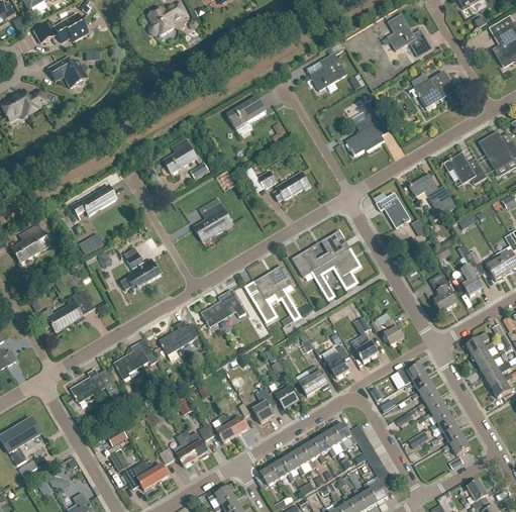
[(186,13),(179,0),(164,8),(162,5),(147,13),(151,21),(150,21),(149,23),(148,25),(148,27),(148,29),(150,31),(152,32),(155,32),(157,31),(158,31),(159,33),(174,25),(172,21),(186,13)]
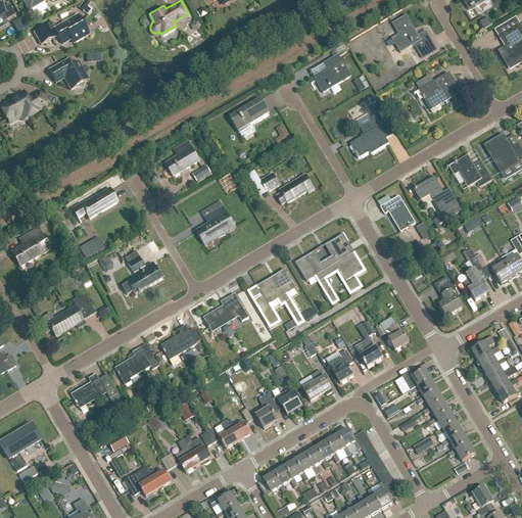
[(2,4),(0,1),(0,13),(3,17),(14,11),(8,1),(2,4)]
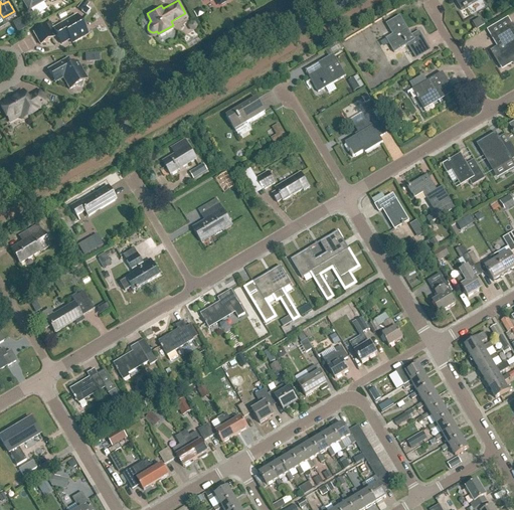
[(197,14),(203,11),(199,4),(193,8),(197,14)]
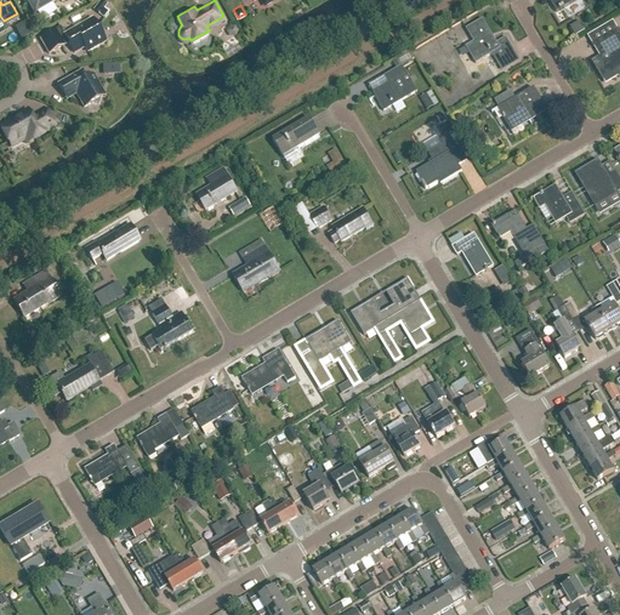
[(58,23),(39,34),(47,50),(62,41),(62,40),(67,38),(73,49),(83,43),(86,47),(104,36),(103,35),(104,33),(101,28),(100,28),(91,15),(63,30),(58,23)]
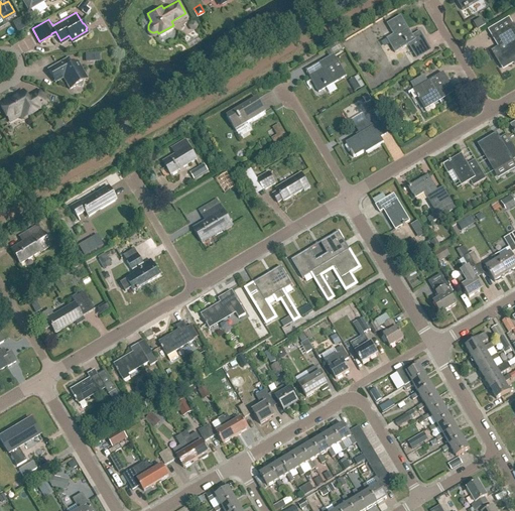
[(410,49),(425,40),(417,27),(409,32),(398,12),(384,20),(391,31),(384,35),(392,48),(405,40),(410,49)]
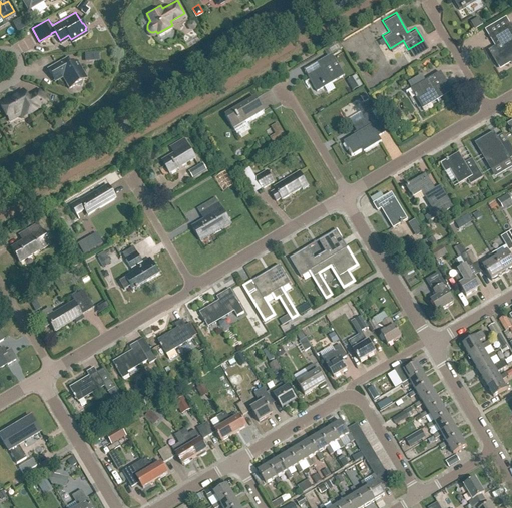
[(470,25),(478,22),(475,14),(467,17),(470,25)]
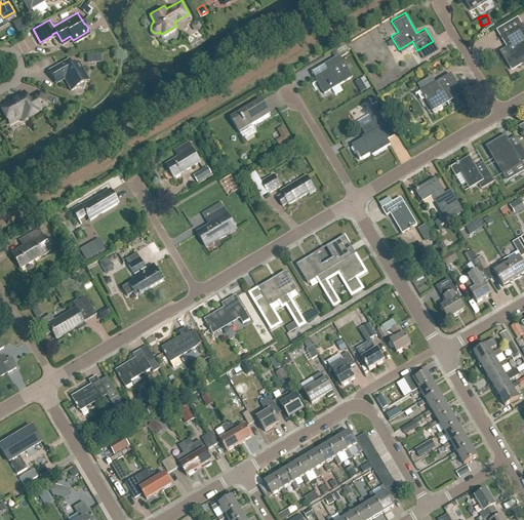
[(27,25),(22,15),(13,21),(18,30),(27,25)]
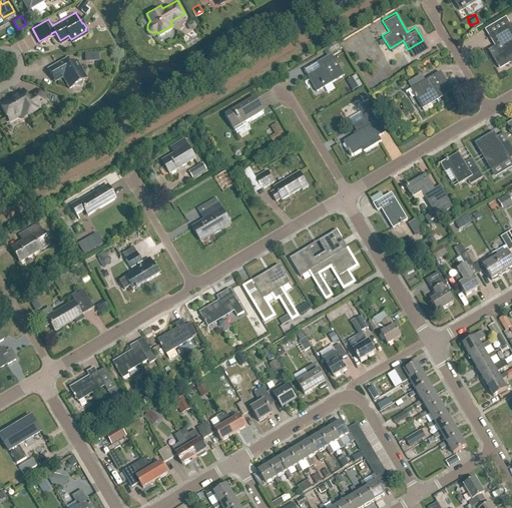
[(510,60),(511,58),(511,45),(510,43),(511,41),(511,23),(510,20),(487,33),(491,39),(494,43),(487,47),(495,60),(506,54),(510,60)]
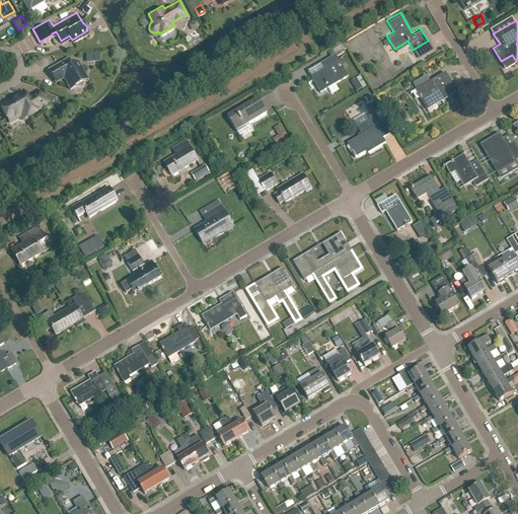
[(87,58),(100,57),(100,49),(86,50),(87,58)]
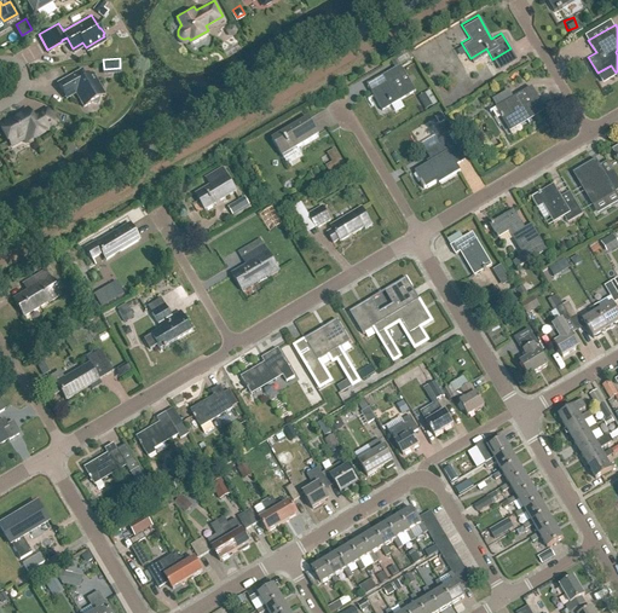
[(379,107),(413,87),(398,62),(380,71),(383,79),(369,88),(379,107)]
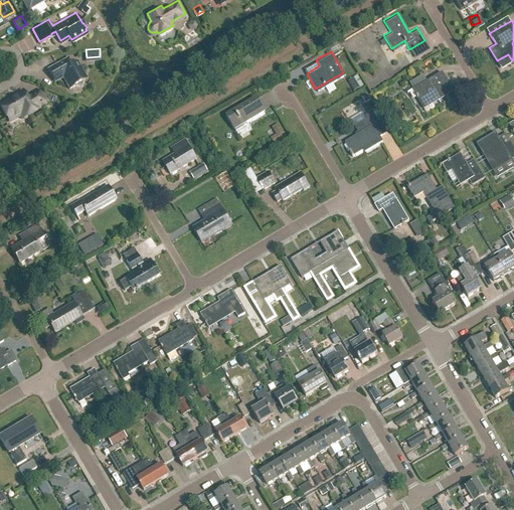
[(46,66),(54,78),(61,74),(68,86),(75,81),(80,82),(82,77),(87,75),(76,58),(71,61),(67,54),(46,66)]
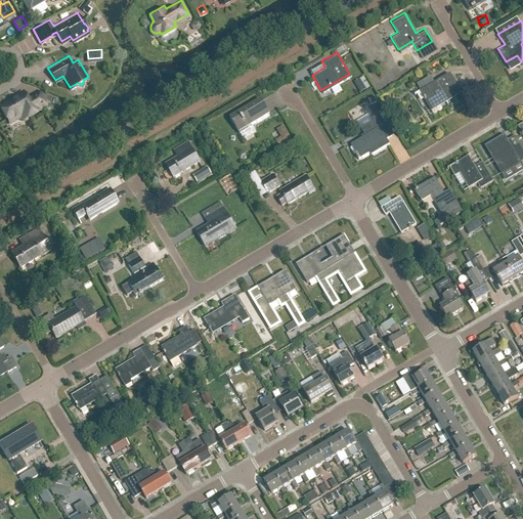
[(430,109),(462,91),(449,71),(419,88),(430,109)]
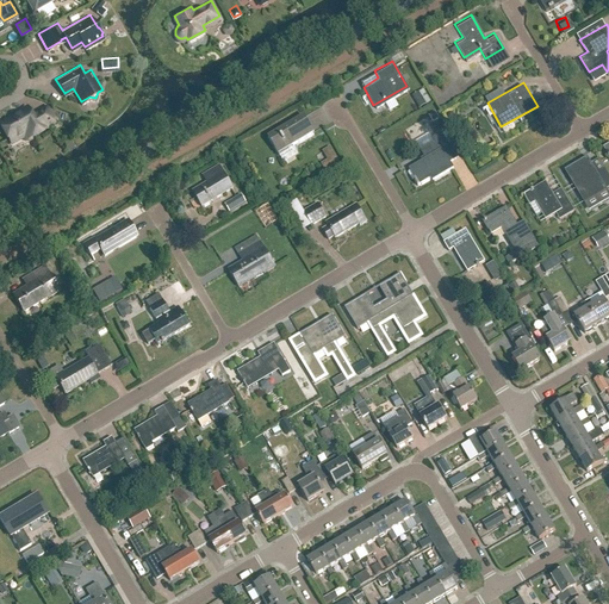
[(418,85),(408,91),(415,104),(426,98),(418,85)]
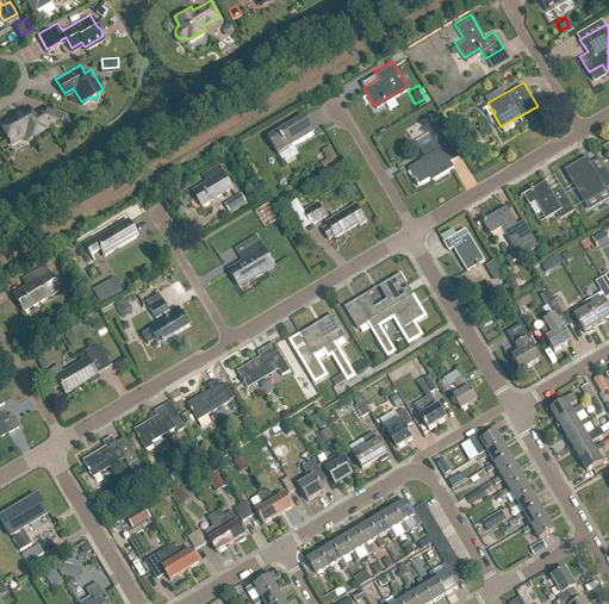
[(54,118),(44,103),(30,111),(26,104),(25,104),(28,107),(19,111),(18,110),(0,119),(0,123),(10,139),(22,132),(24,136),(25,137),(30,134),(31,132),(44,125),(44,124),(54,118)]
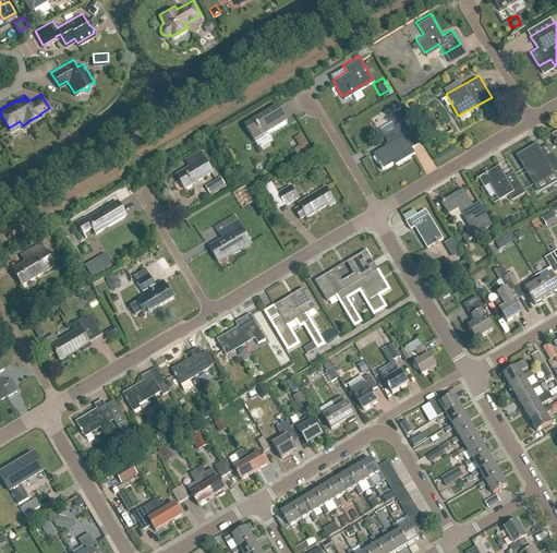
[(395,107),(400,104),(397,97),(391,100),(395,107)]
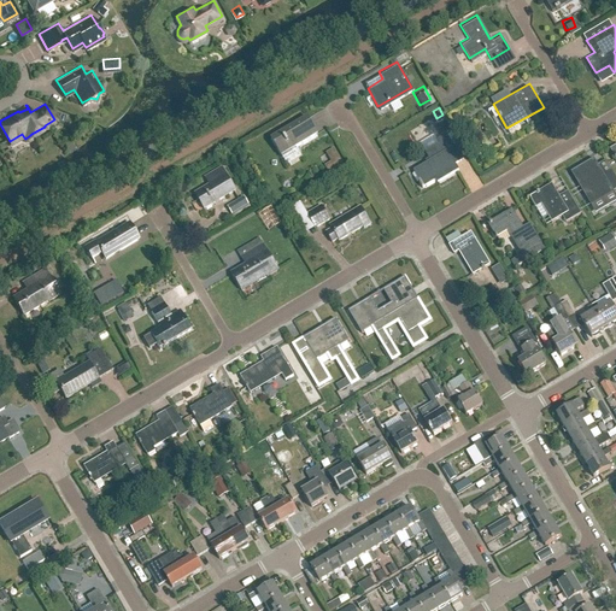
[(280,152),(315,131),(305,115),(270,136),(280,152)]
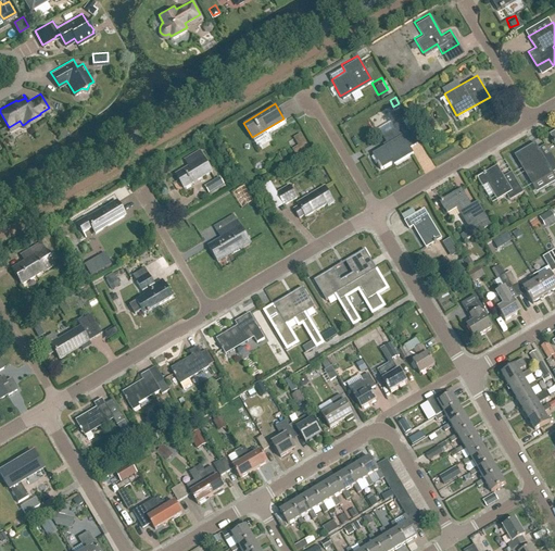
[(392,122),(394,126),(381,134),(386,141),(370,150),(376,159),(375,160),(379,166),(391,159),(392,161),(411,150),(408,146),(418,139),(412,127),(407,129),(400,117),(392,122)]
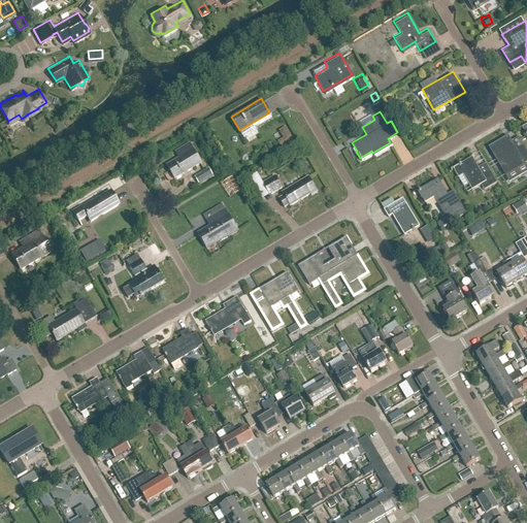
[(289,131),(283,134),(276,138),(281,144),(293,137),(289,131)]
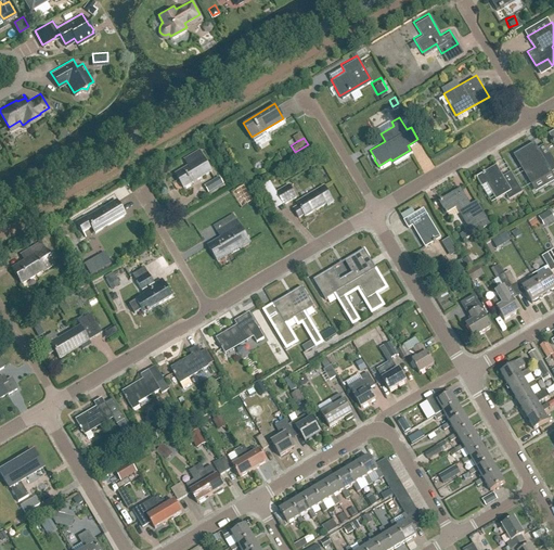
[(522,163),(527,171),(531,179),(549,169),(553,166),(553,156),(552,153),(544,157),(533,140),(517,150),(514,151),(522,163)]
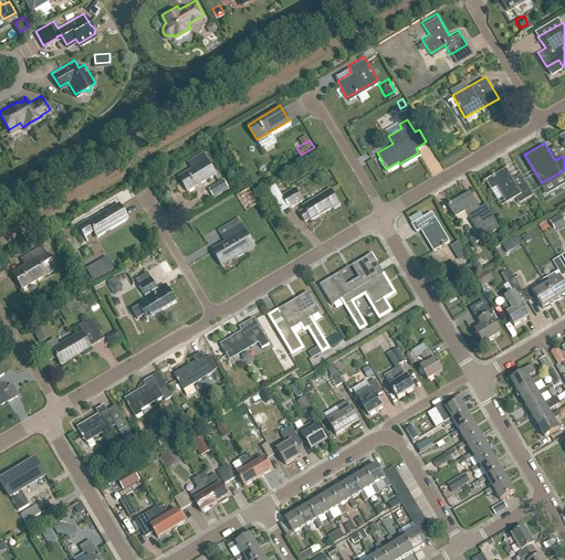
[(200,180),(215,172),(201,150),(187,159),(191,166),(178,175),(186,189),(195,183),(196,185),(200,181),(200,180)]
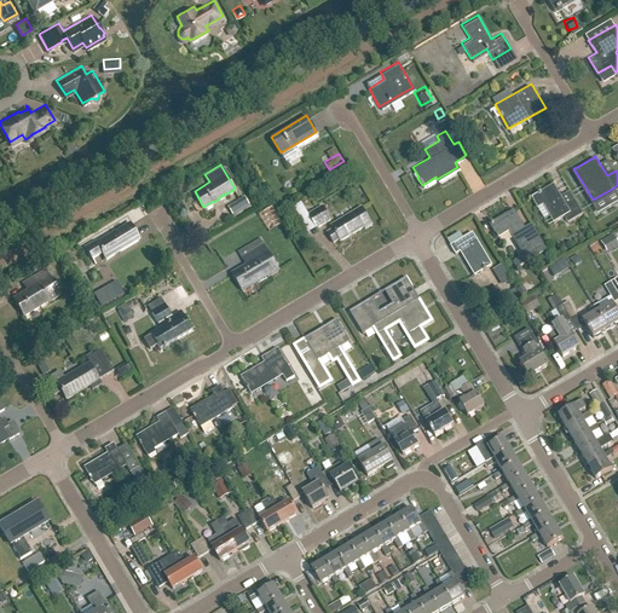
[(566,218),(582,209),(573,196),(565,201),(553,180),(531,194),(537,203),(542,201),(553,219),(564,213),(566,218)]
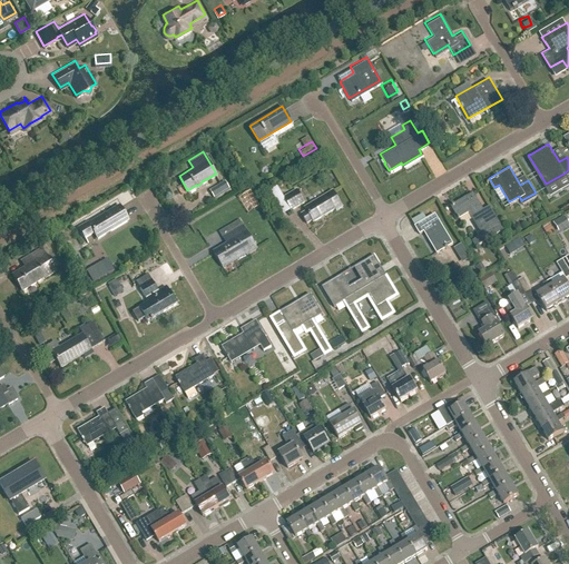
[(224,178),(209,187),(214,195),(228,185),(224,178)]
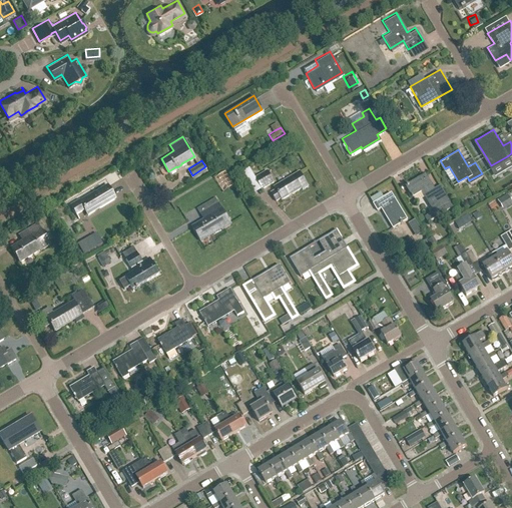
[(247,179),(254,175),(248,165),(241,169),(247,179)]
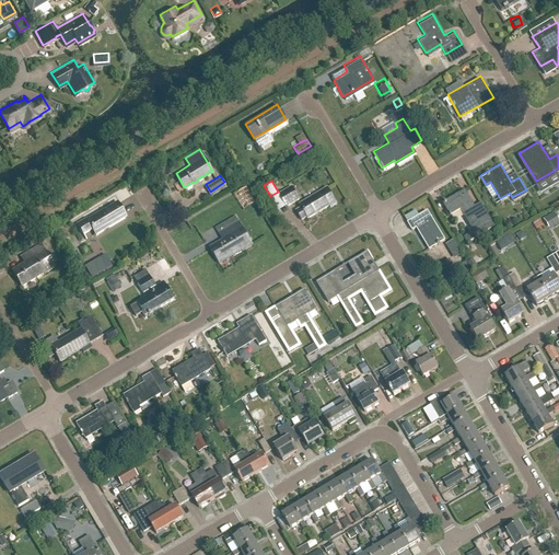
[(284,204),(298,196),(290,184),(278,192),(284,204)]
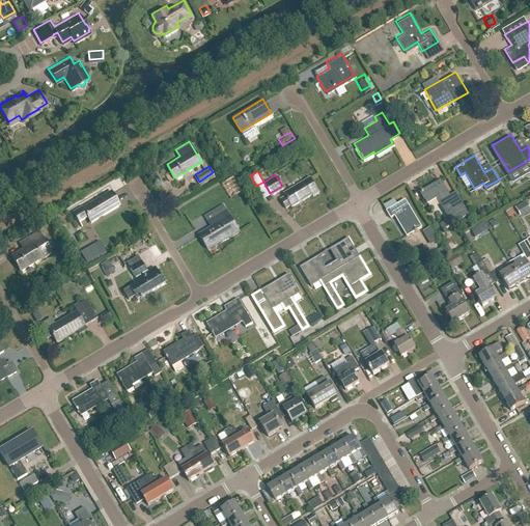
[(312,194),(317,190),(309,175),(283,191),(285,194),(280,197),(285,205),(290,202),(291,204),(311,192),(312,194)]
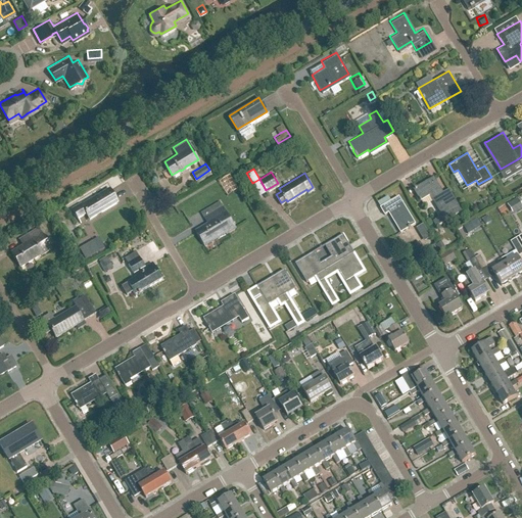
[(432,218),(435,224),(461,208),(447,186),(442,189),(433,174),(413,186),(420,198),(429,192),(441,213),(432,218)]
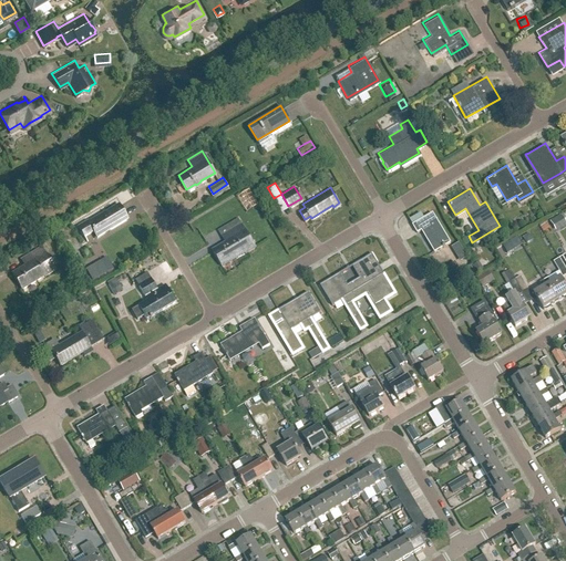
[(95,234),(125,216),(117,201),(86,219),(85,218),(76,222),(83,232),(91,228),(95,234)]
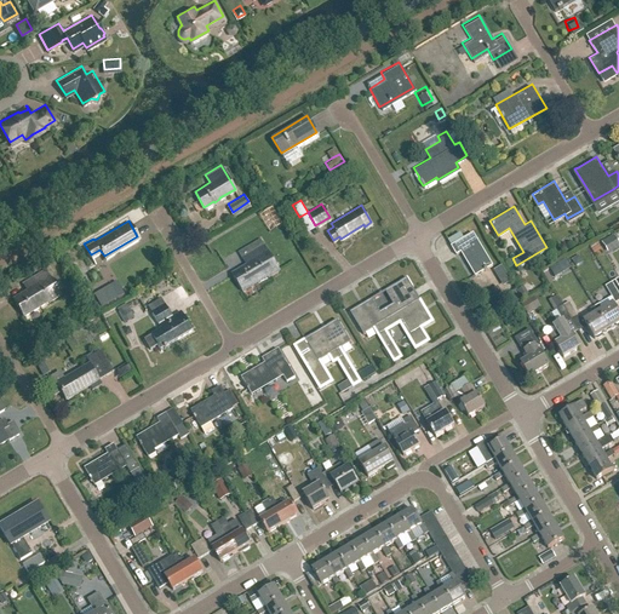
[(474,273),(491,262),(471,230),(451,242),(456,251),(459,248),(474,273)]
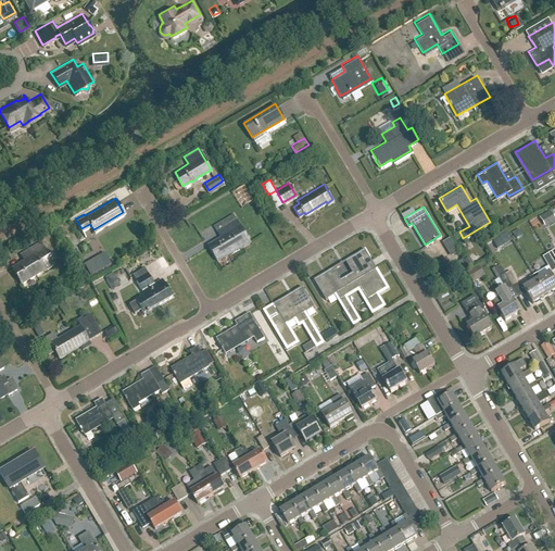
[(544,223),(554,216),(550,207),(539,213),(544,223)]
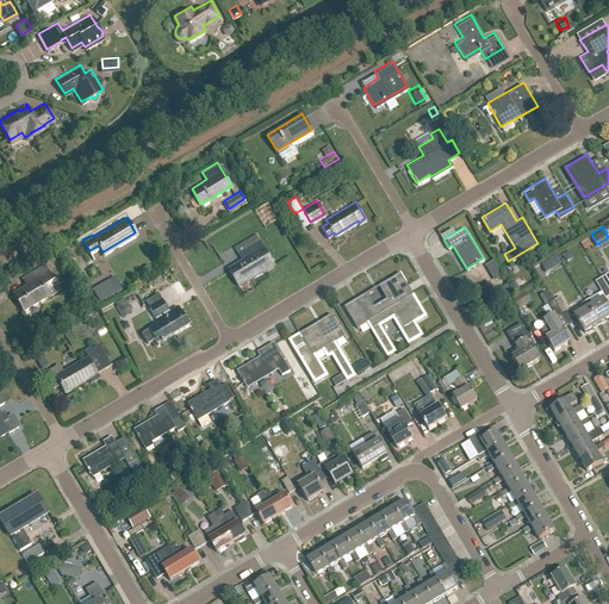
[(247,237),(250,243),(259,238),(255,232),(247,237)]
